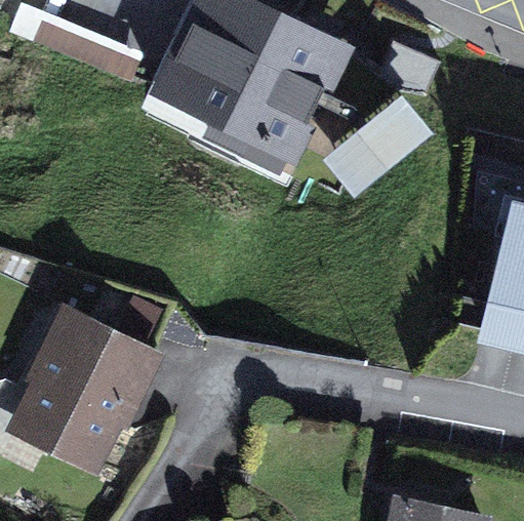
[(355,46),(262,0),(194,0),(147,94),(208,124),(201,139),(279,177),(287,163),(296,167),(316,127),(308,123),(325,87),(332,91),(355,46)]
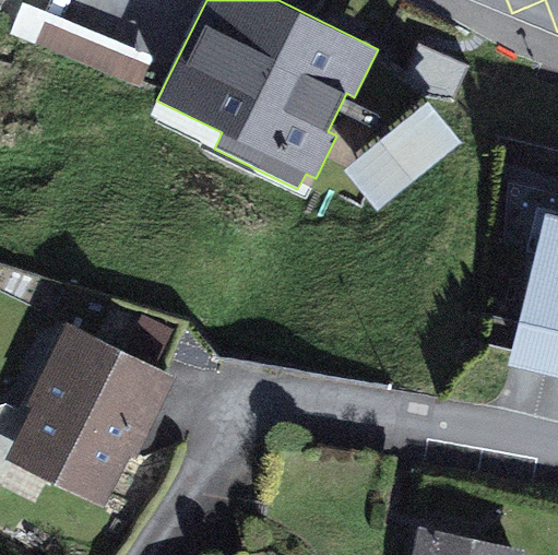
[(380,220),(465,153),(432,111),(347,178),(380,220)]
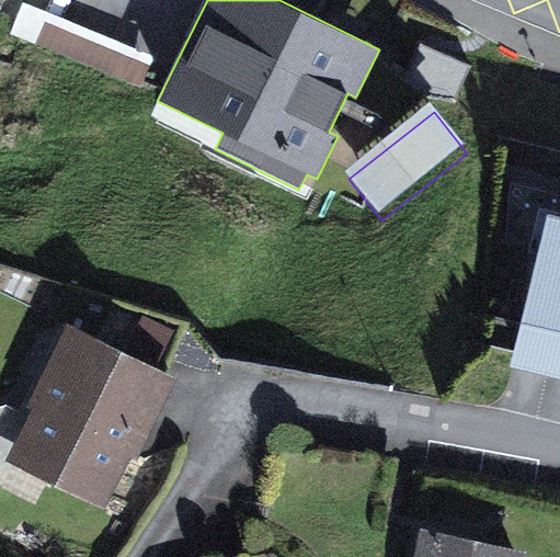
[(559,215),(547,213),(510,368),(559,379),(559,215)]
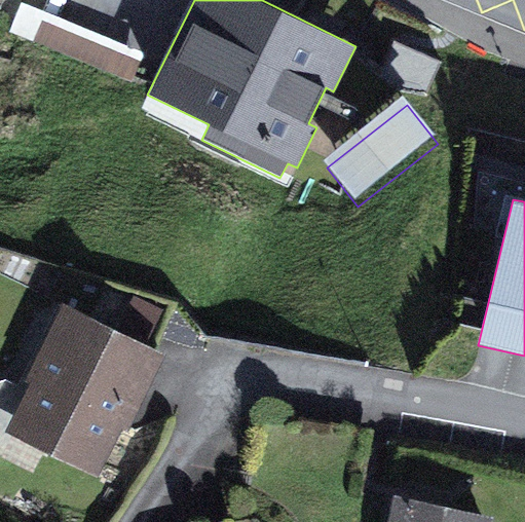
[(165,355),(62,303),(24,380),(31,384),(6,433),(97,479),(122,429),(127,432),(165,355)]
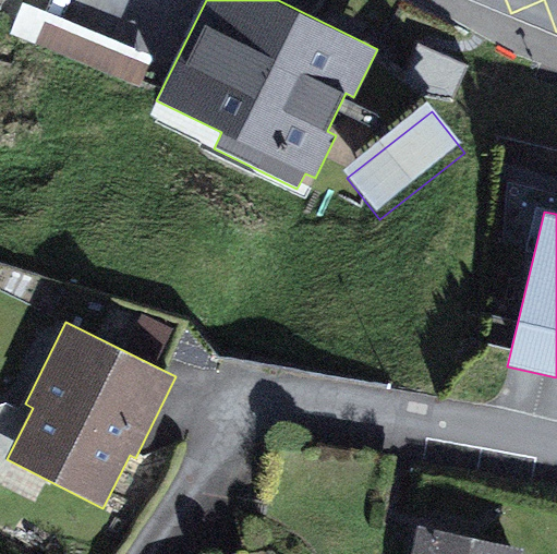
[(522,553),(523,550),(416,527),(411,553),(522,553)]
